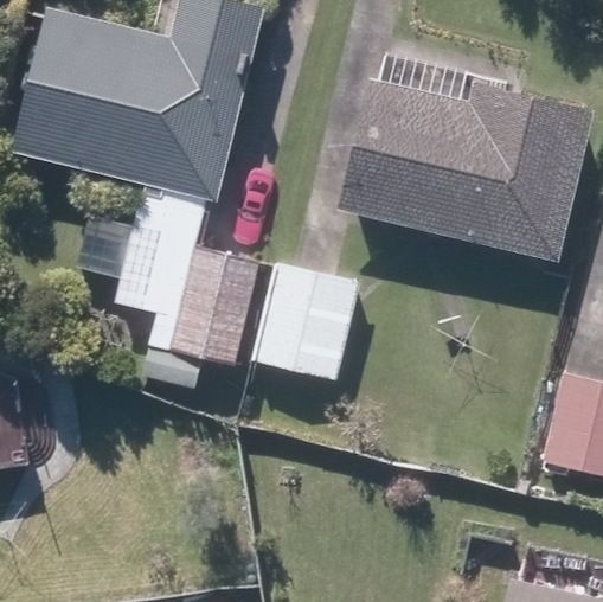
[(218,203),(265,1),(261,0),(168,0),(161,33),(53,7),(19,155),(145,185),(134,225),(91,216),(78,269),(119,279),(113,303),(158,313),(143,377),(197,390),(204,359),(236,366),(258,267),(196,251),(209,200),(218,203)]
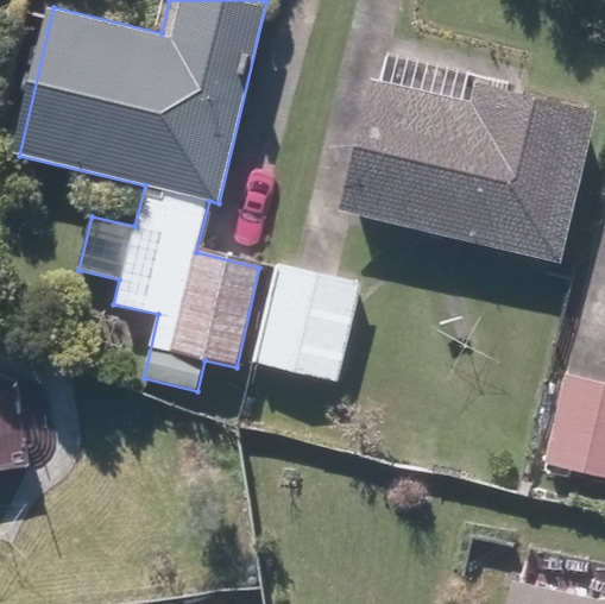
[(376,81),(346,214),(558,260),(593,100),(483,75),(477,104),(376,81)]
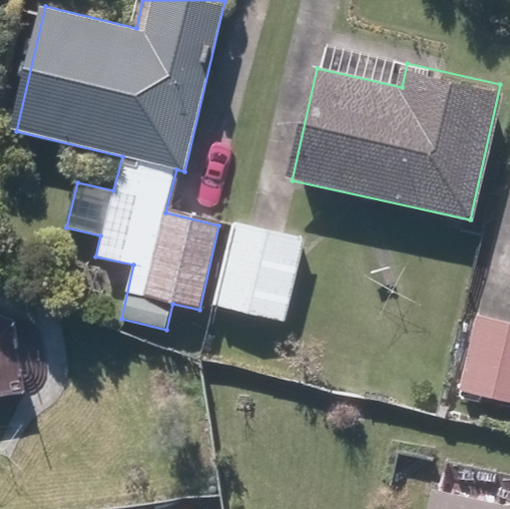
[(305,240),(232,221),(211,303),(284,322),(305,240)]
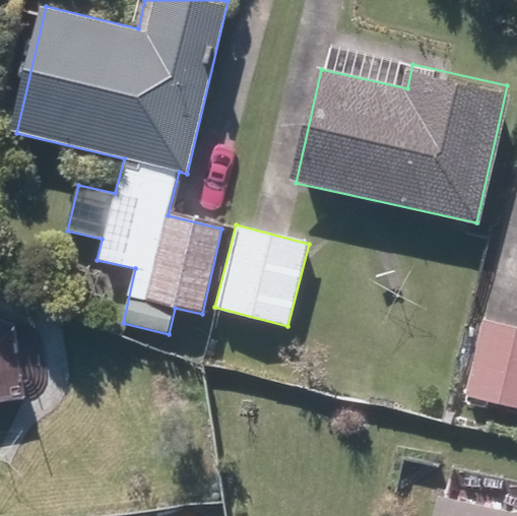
[(516,246),(490,241),(478,303),(516,309),(516,246)]
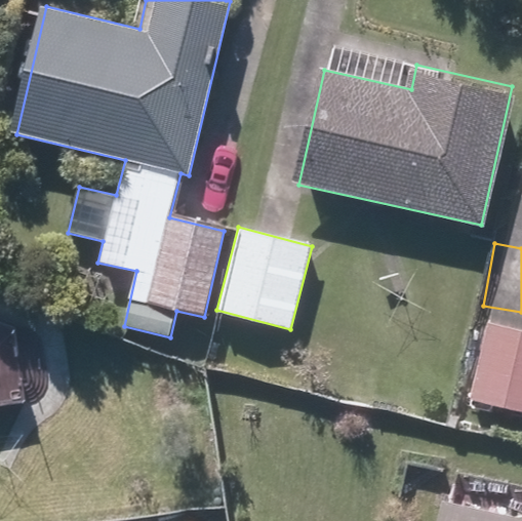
[(0,410),(24,408),(13,320),(0,321),(0,410)]
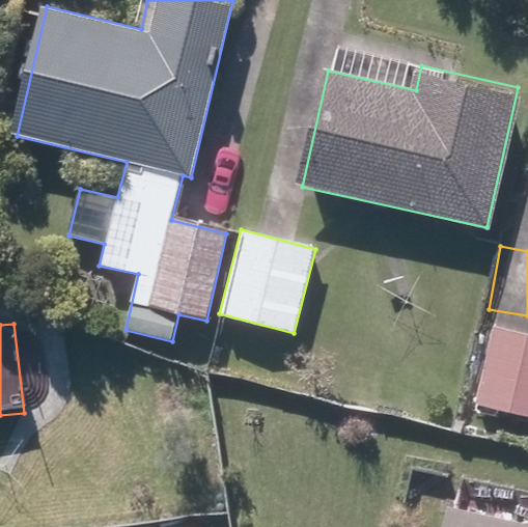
[(527,334),(490,326),(473,404),(527,415),(527,334)]
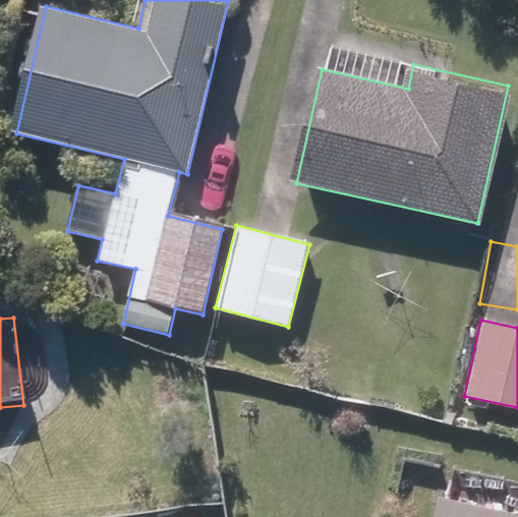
[(517,516),(517,513),(452,497),(447,516),(517,516)]
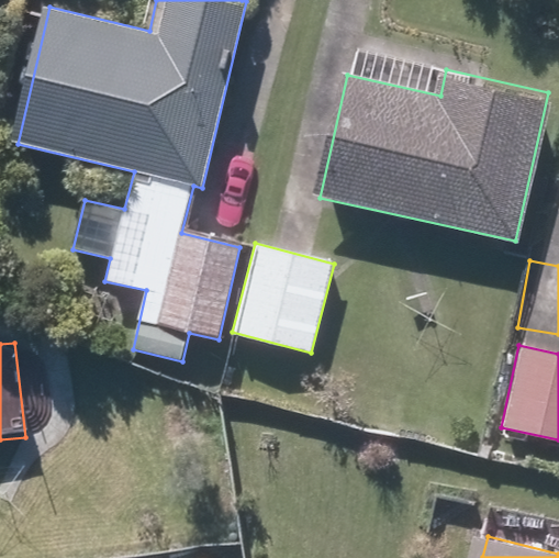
All buildings are outlined.
